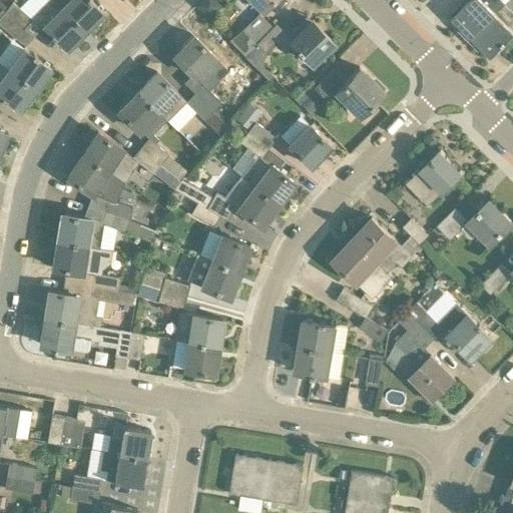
[(84,30),(53,0),(45,0),(29,17),(12,2),(4,12),(32,37),(43,26),(66,49),(84,30)]
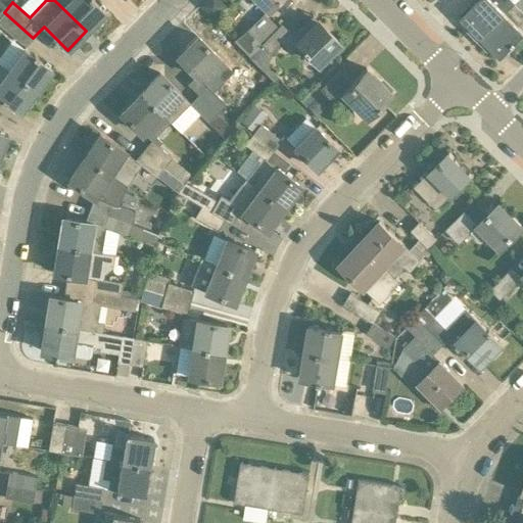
[(54,0),(86,31),(105,12),(92,0),(54,0)]
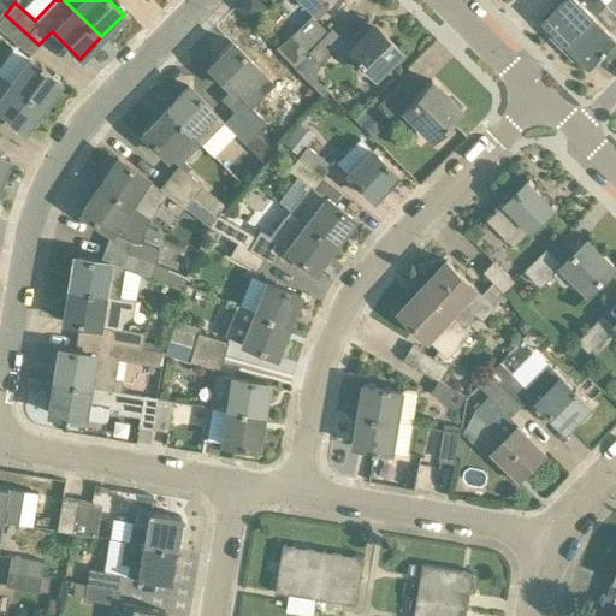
[(302,0),(315,12),(326,0),(302,0)]
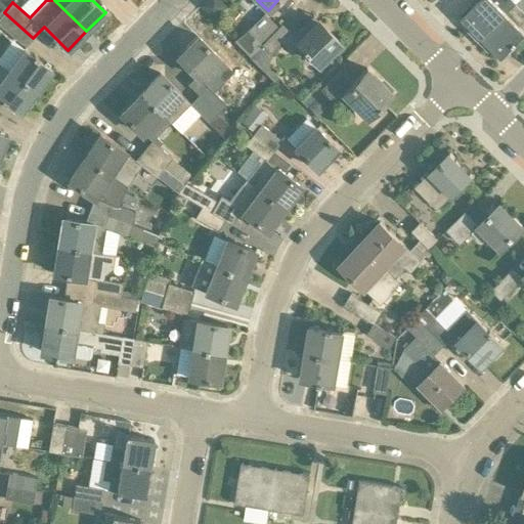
[(512,0),(477,0),(460,17),(480,38),(515,3),(512,0)]
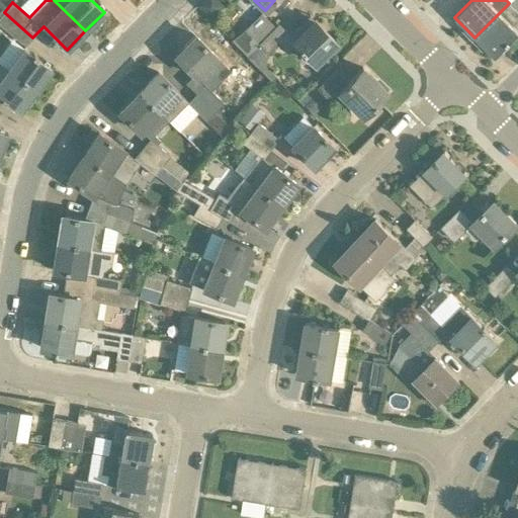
[(517,0),(512,0),(509,3),(475,37),(495,58),(517,35),(517,31),(510,22),(517,14),(517,0)]
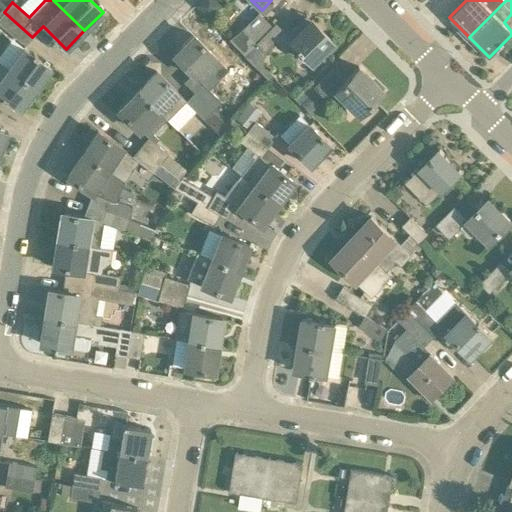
[(0,24),(24,46),(32,37),(4,12),(0,16),(0,24)]
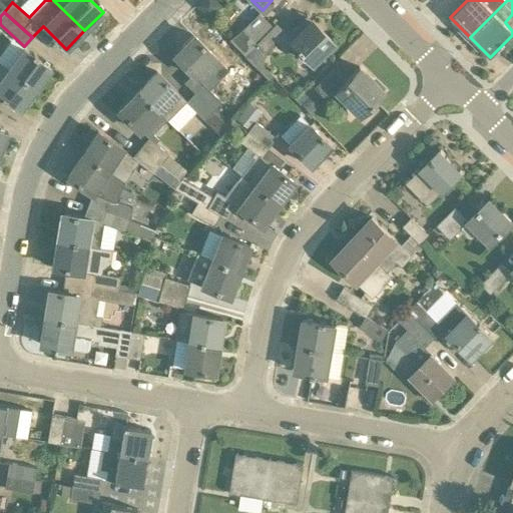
[(254,44),(272,27),(258,14),(241,30),(254,44)]
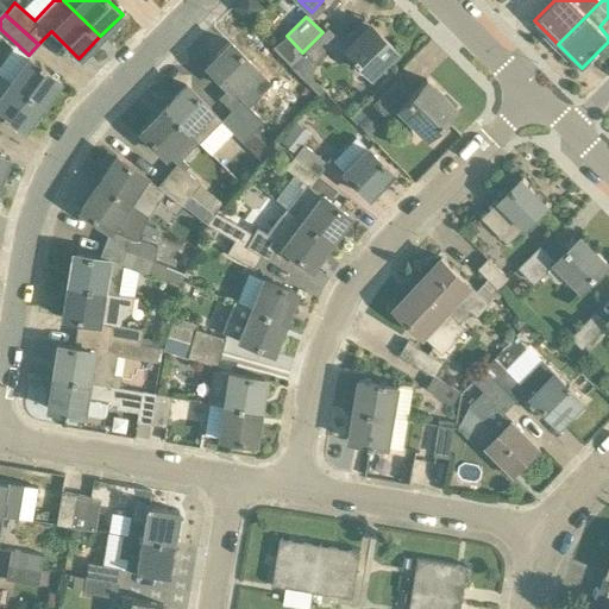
[(340,44),(345,49),(343,52),(366,76),(395,48),(370,24),(357,37),(352,32),(340,44)]
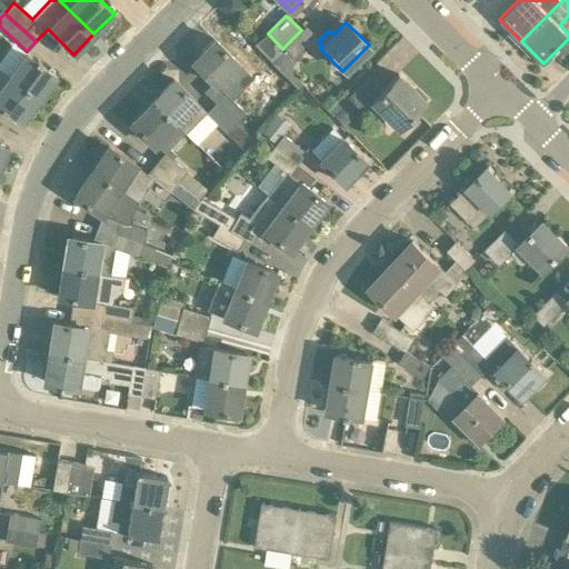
[(292,73),(293,59),(306,46),(313,38),(303,28),(301,30),(282,49),(270,61),(270,62),(298,88),(302,83),(292,73)]
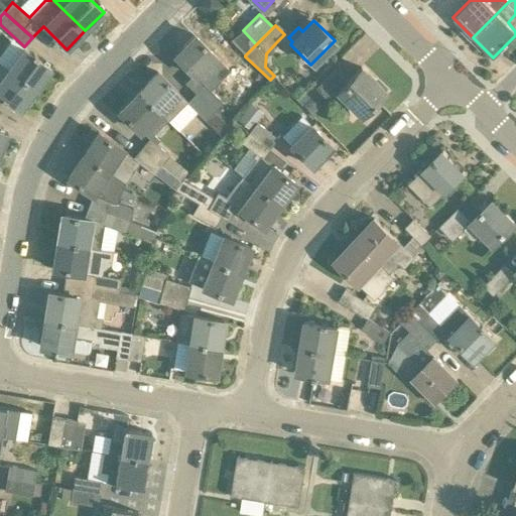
[(256,44),(243,30),(230,40),(245,55),(256,44)]
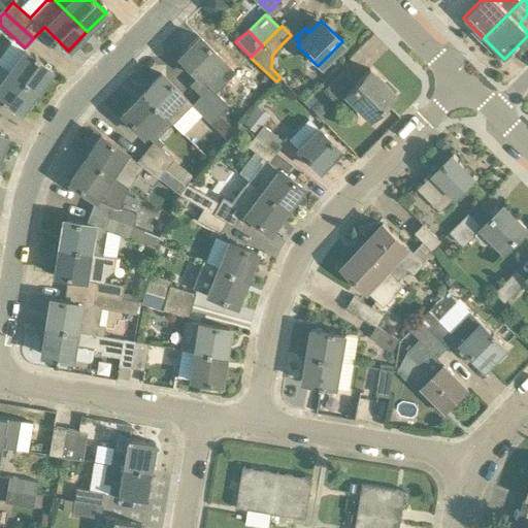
[(199,96),(219,114),(227,106),(213,93),(234,72),(222,60),(198,36),(177,58),(197,76),(188,86),(199,96)]
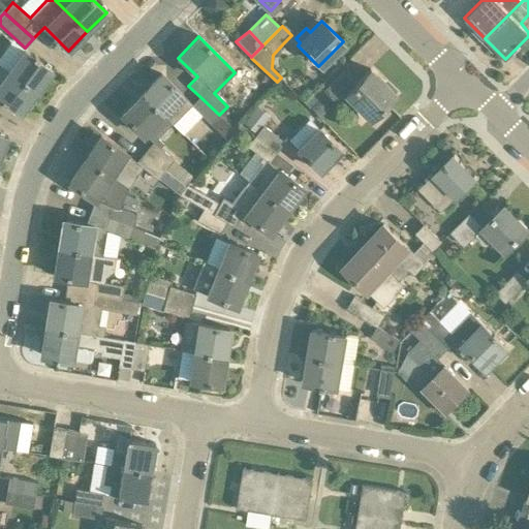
[(51,69),(24,51),(8,71),(35,91),(51,69)]
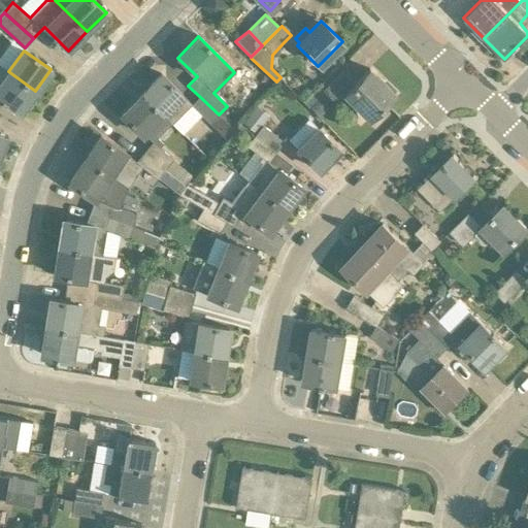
[(8,71),(0,65),(0,98),(19,112),(35,91),(8,71)]
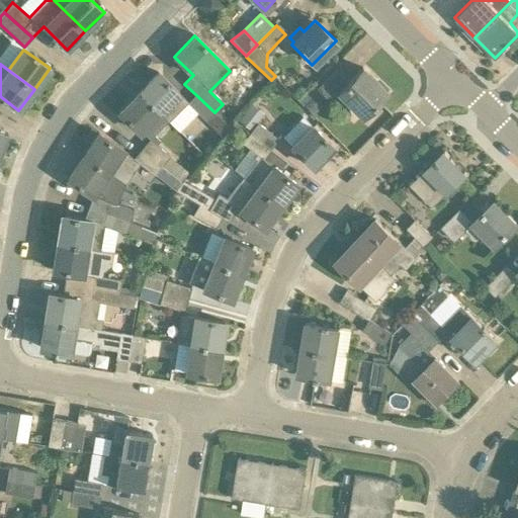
[(385,93),(361,69),(347,83),(334,71),(316,89),(330,102),(338,94),(361,117),(385,93)]
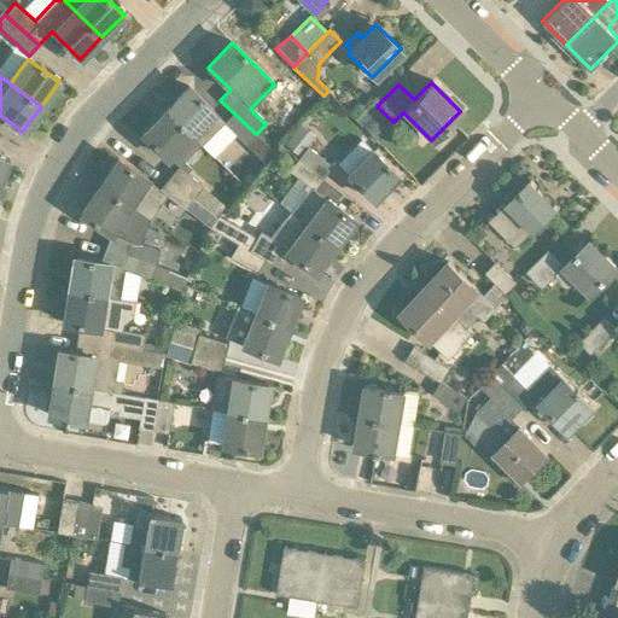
[(164,111),(192,138),(200,145),(222,123),(223,123),(215,115),(188,87),(164,111)]
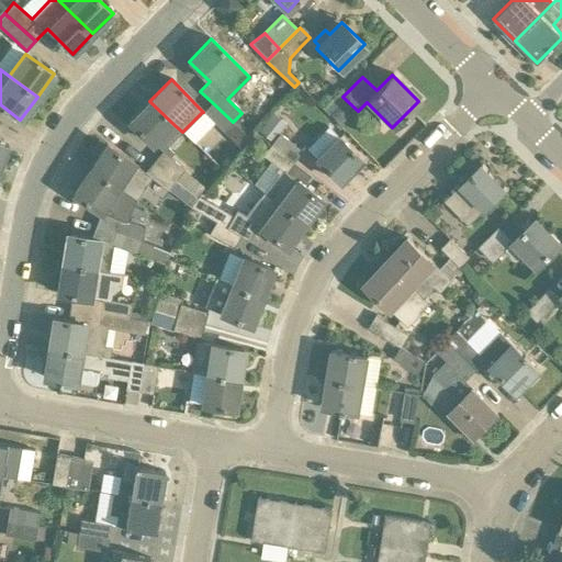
[(128,122),(154,147),(175,125),(149,101),(128,122)]
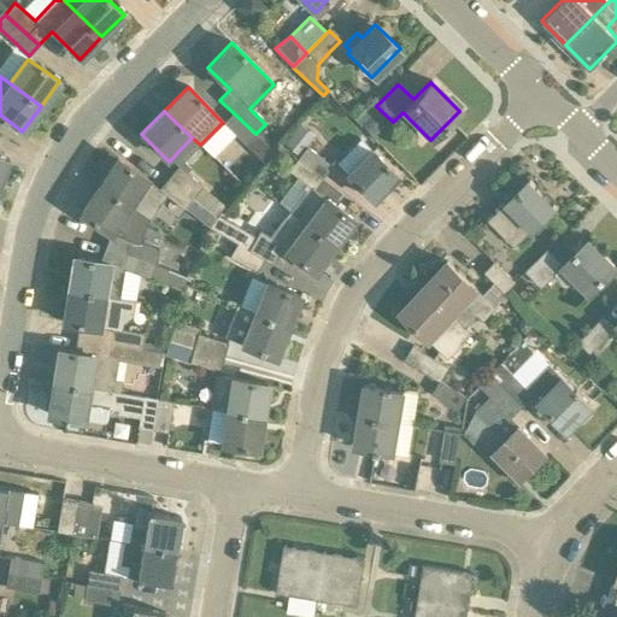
[(245,145),(256,134),(233,112),(223,123),(222,123),(245,145)]
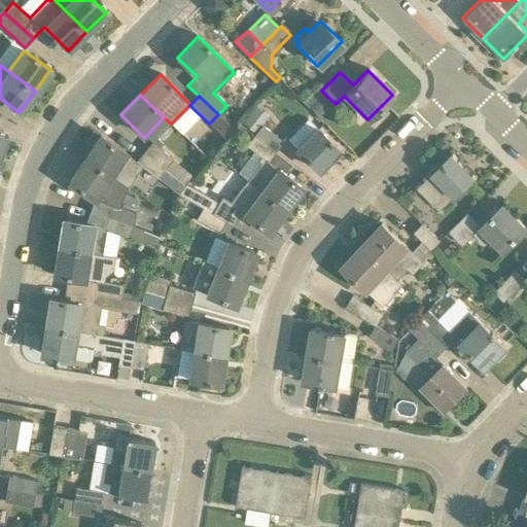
[(317,100),(316,101),(309,108),(318,117),(326,109),(317,100)]
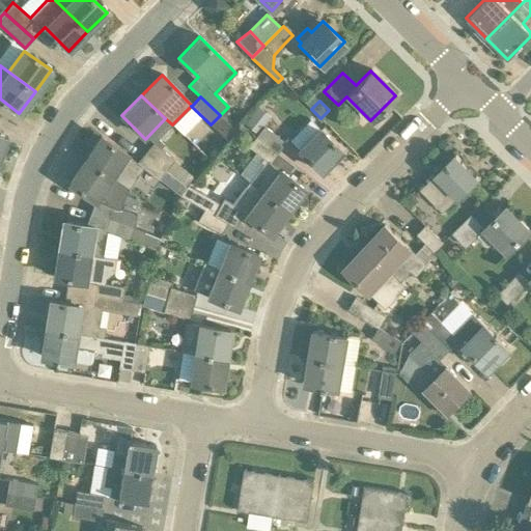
[(256,134),(264,123),(252,113),(243,123),(256,134)]
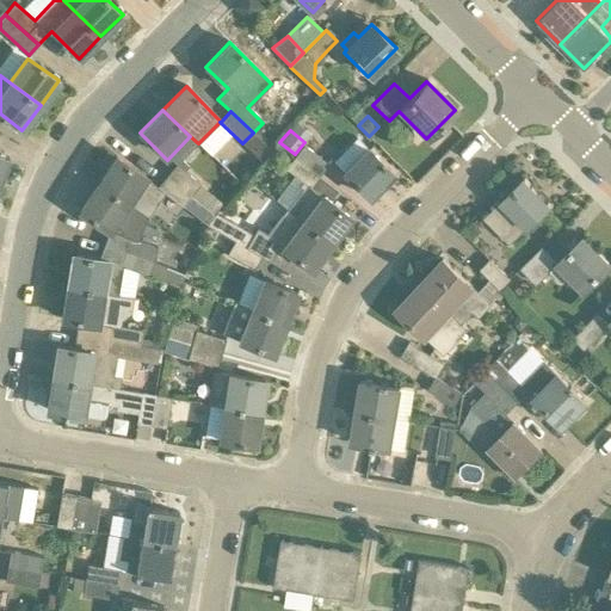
[(319,177),(321,174),(328,165),(303,146),(297,154),(294,158),(319,177)]
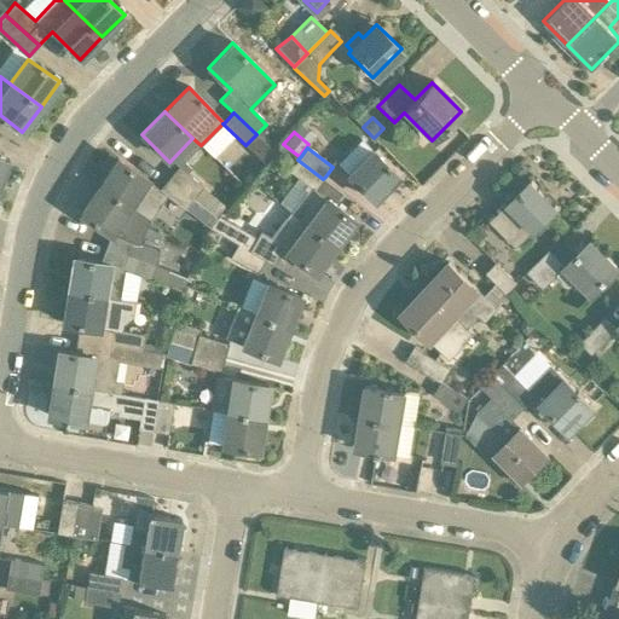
[(372,201),(398,177),(370,149),(346,173),(372,201)]
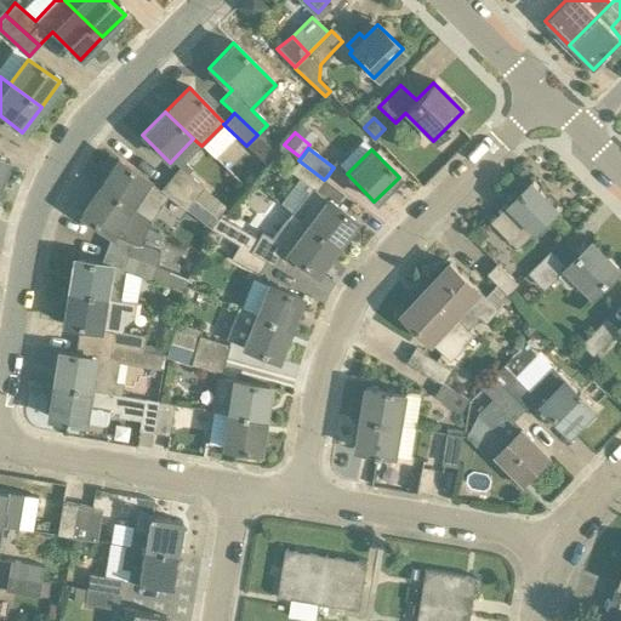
[(193,199),(169,178),(159,191),(148,183),(149,182),(118,160),(100,187),(131,209),(151,221),(166,197),(183,211),(193,199)]
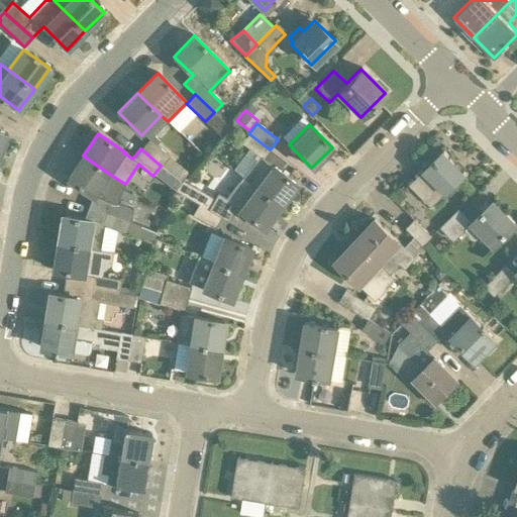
[(286,163),(270,149),(248,133),(242,141),(256,153),(254,157),(257,160),(242,178),(253,186),(280,206),(296,184),(279,172),(286,163)]
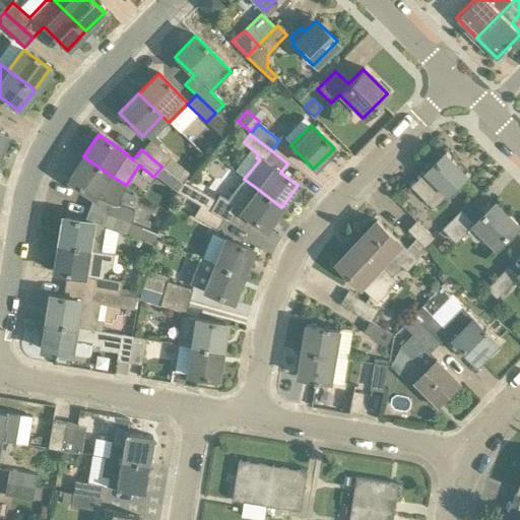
[(156,146),(149,140),(141,149),(161,167),(170,157),(155,146),(156,146)]
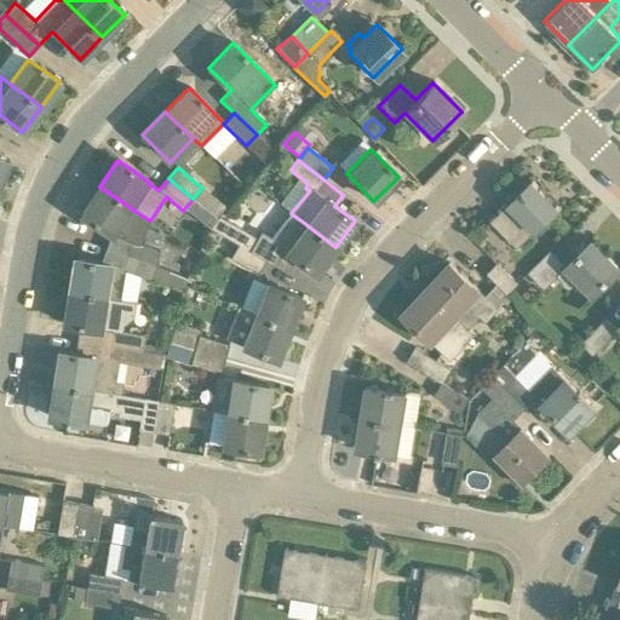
[(517,248),(533,231),(558,207),(532,181),(491,222),(517,248)]
